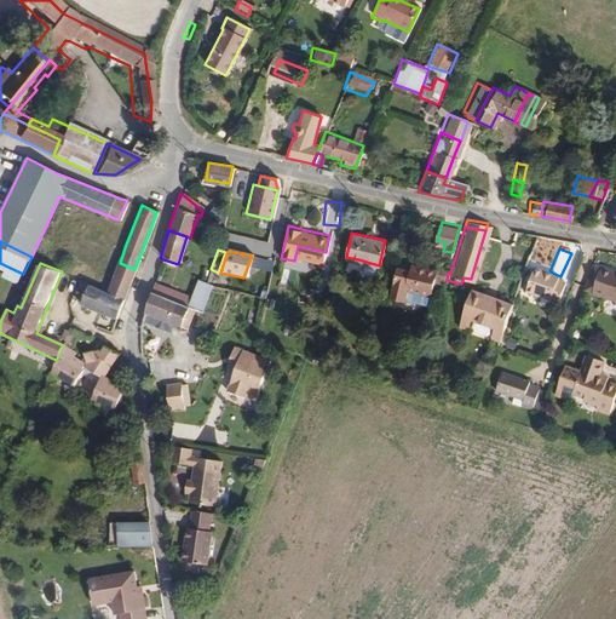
[(127,286),(134,269),(120,263),(108,294),(122,301),(127,286)]
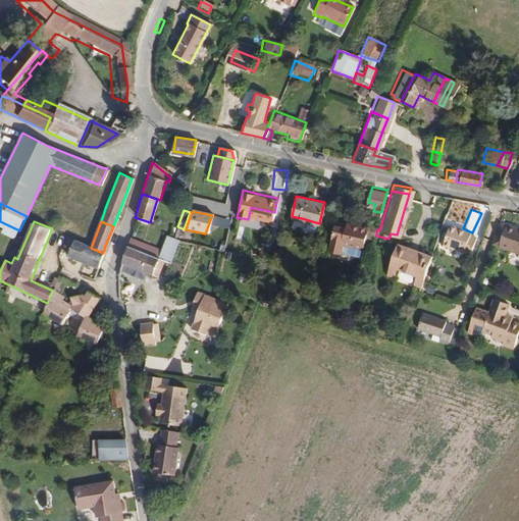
[(361,245),(364,230),(365,225),(363,224),(350,222),(350,226),(334,223),(330,245),(341,248),(343,242),(361,245)]
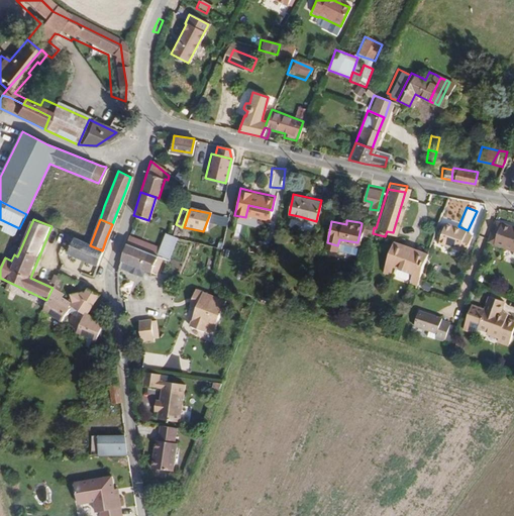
[(510,225),(501,222),(495,220),(487,242),(513,251),(513,228),(509,227),(510,225)]
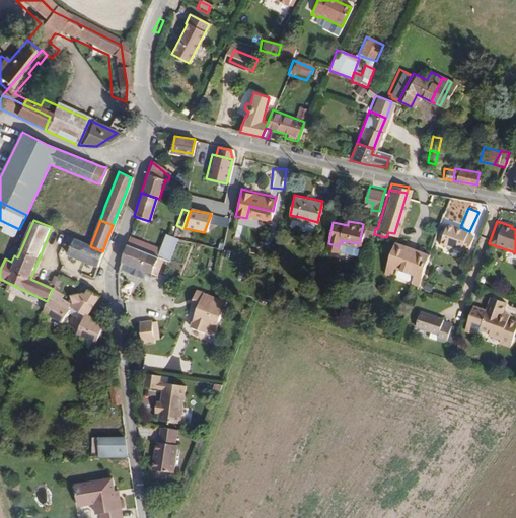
[(442,233),(436,252),(463,262),(468,247),(461,245),(463,241),(456,240),(456,238),(442,233)]
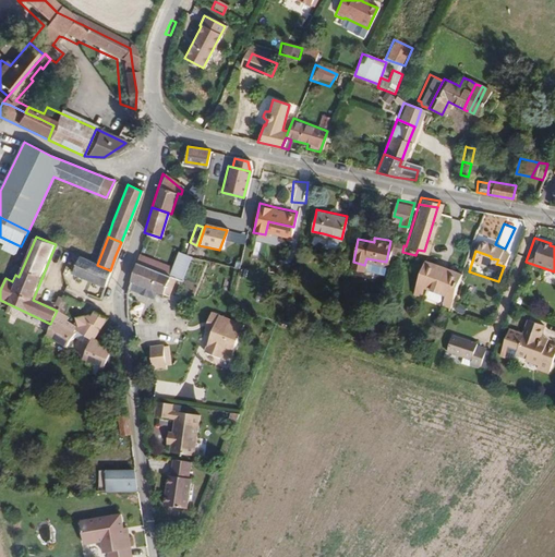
[(134,264),(129,281),(127,288),(137,291),(139,293),(145,295),(147,294),(152,295),(154,290),(167,294),(173,276),(179,278),(188,255),(178,252),(169,275),(151,268),(134,264)]
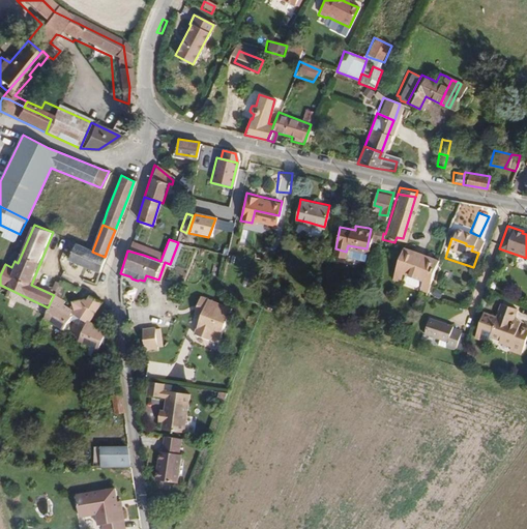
[(145,247),(130,242),(127,251),(143,255),(145,247)]
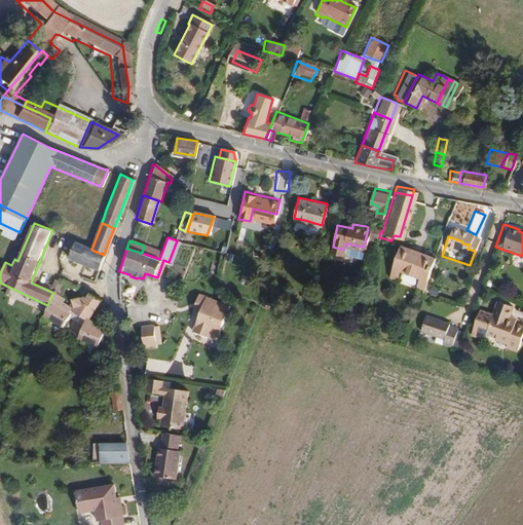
[(104,255),(91,250),(76,244),(72,241),(65,258),(99,270),(104,255)]
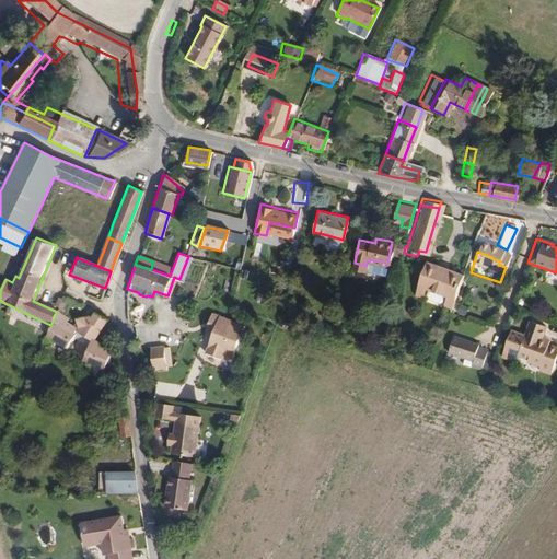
[(424,258),(420,268),(416,283),(454,297),(463,272),(424,258)]
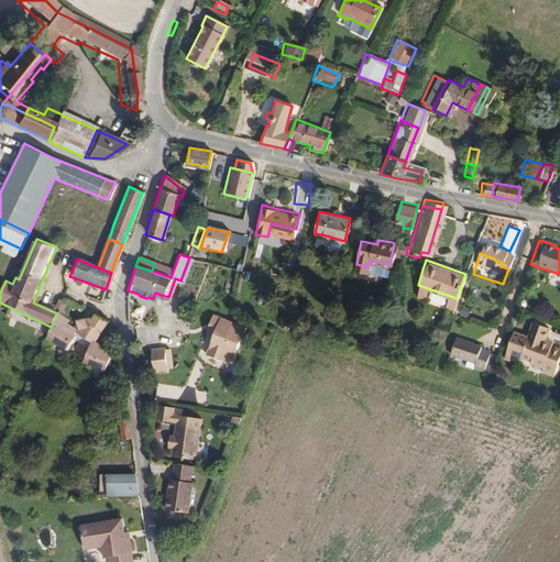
[(152,271),(171,277),(173,270),(154,263),(152,271)]
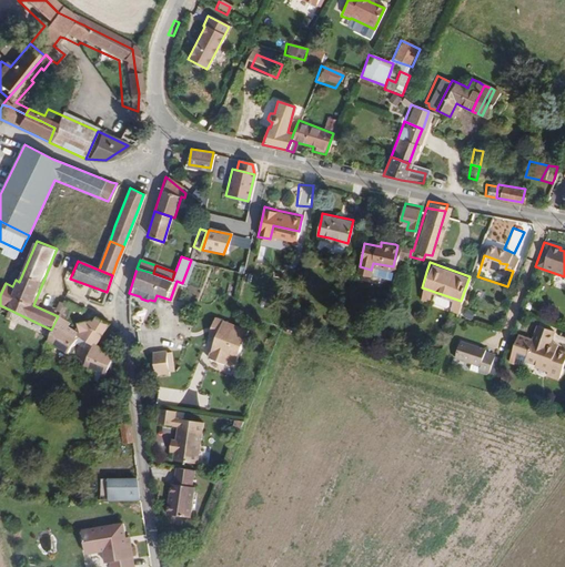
[(70,305),(63,303),(58,316),(64,319),(70,305)]
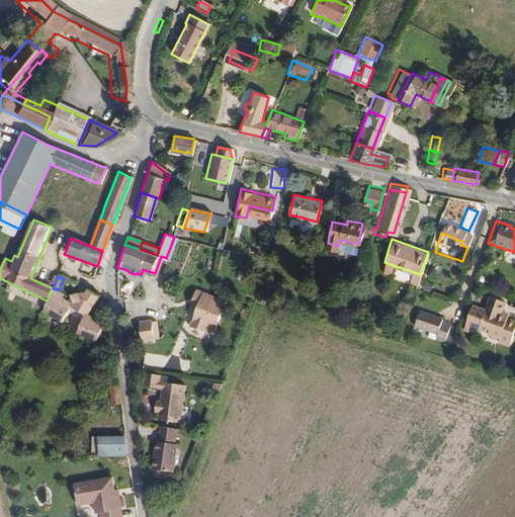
[(53,288),(47,300),(44,309),(61,321),(67,312),(83,321),(81,326),(86,318),(94,319),(95,316),(88,314),(99,294),(87,288),(83,296),(77,293),(73,302),(63,296),(63,292),(59,290),(53,288)]
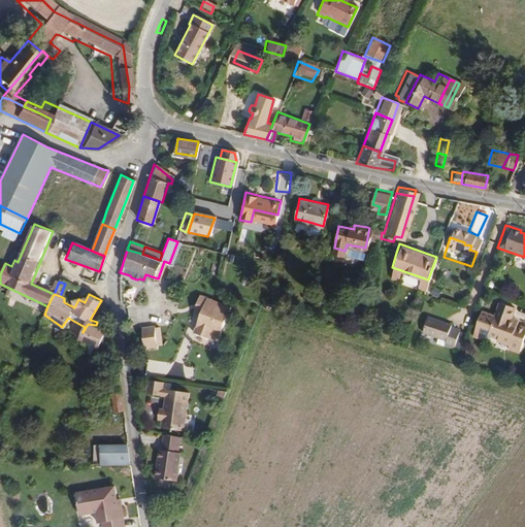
[(192,313),(197,315),(204,299),(198,296),(192,313)]
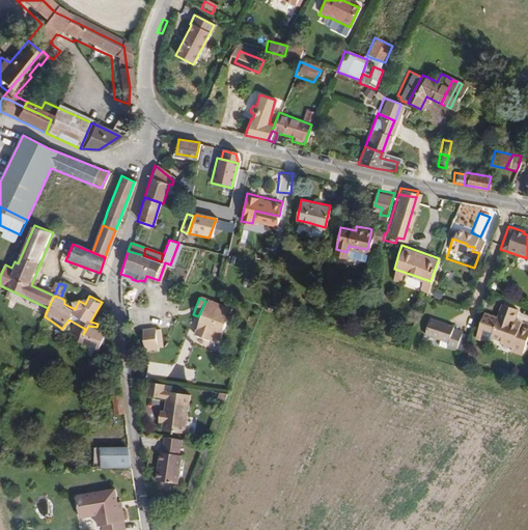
[(229,308),(205,300),(192,338),(209,344),(212,334),(219,336),(229,308)]
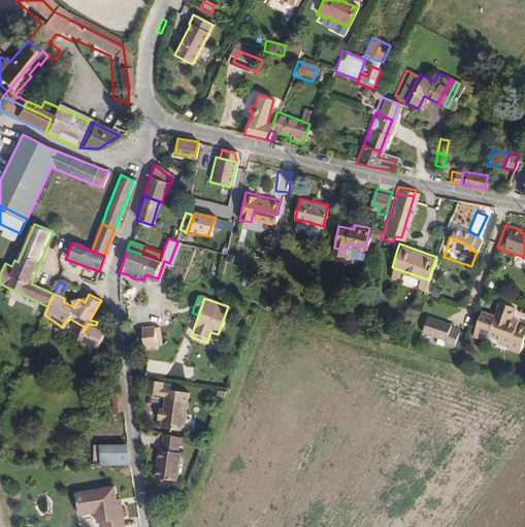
[(493,310),(482,342),(503,351),(501,357),(512,361),(520,337),(511,333),(509,332),(501,329),(506,316),(493,310)]
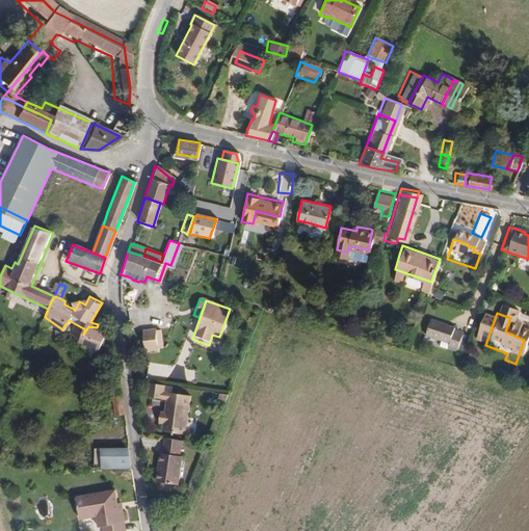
[(443,350),(452,353),(457,338),(449,336),(450,332),(427,324),(423,338),(435,343),(433,349),(442,352),(443,350)]
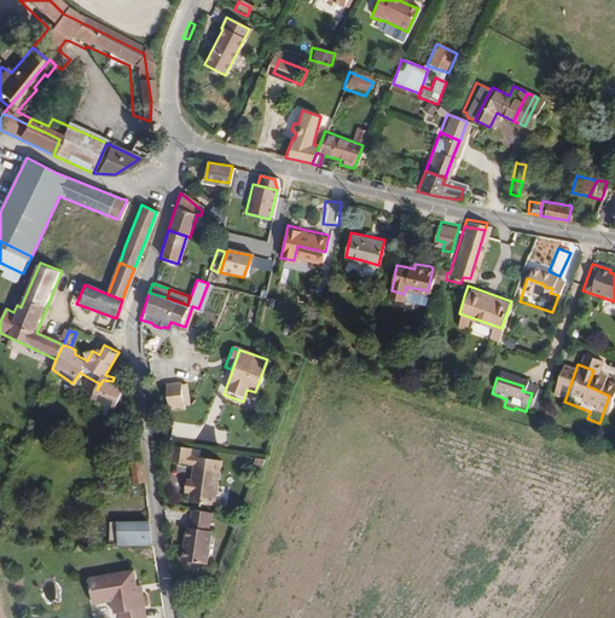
[(114,416),(125,386),(112,382),(112,381),(103,380),(97,390),(93,398),(103,402),(99,411),(114,416)]
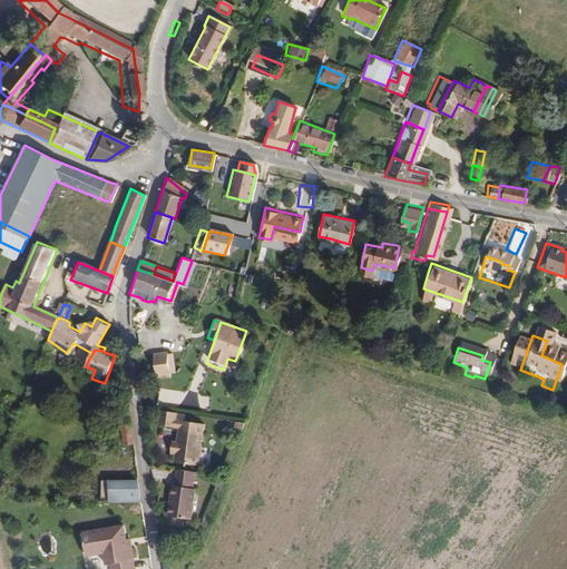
[(165,378),(163,355),(152,356),(153,379),(165,378)]
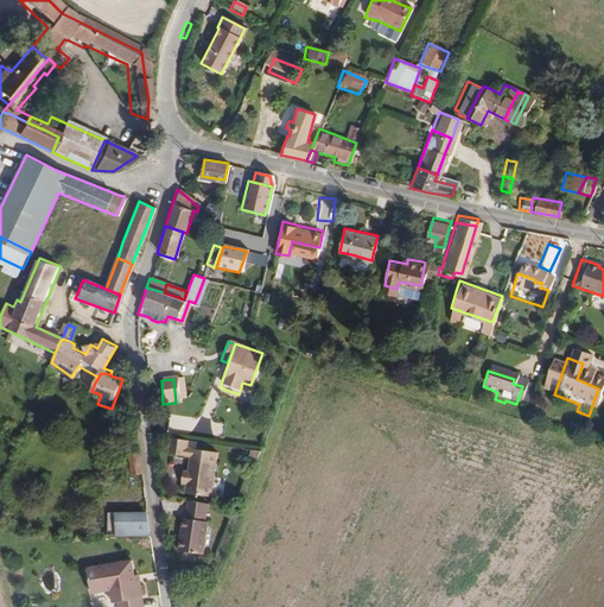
[(532,389),(522,386),(516,404),(525,408),(532,389)]
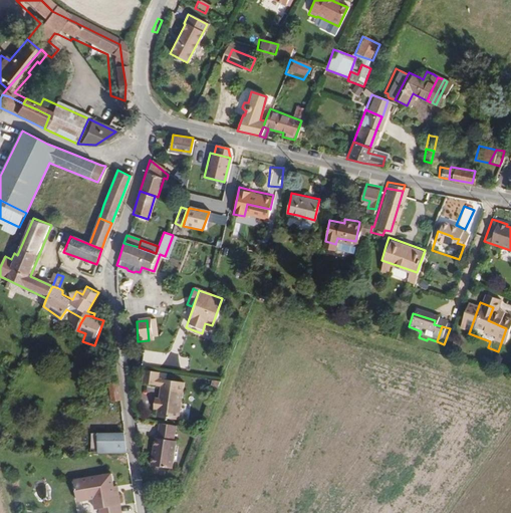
[(157,370),(143,369),(141,382),(159,385),(159,389),(161,392),(160,398),(158,397),(154,397),(153,407),(157,408),(156,415),(178,418),(182,380),(157,377),(157,370)]
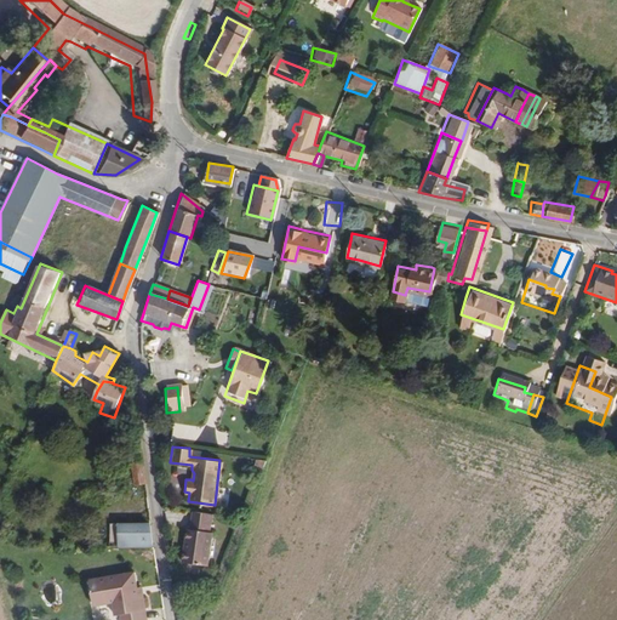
[(262,468),(266,458),(256,456),(253,466),(262,468)]
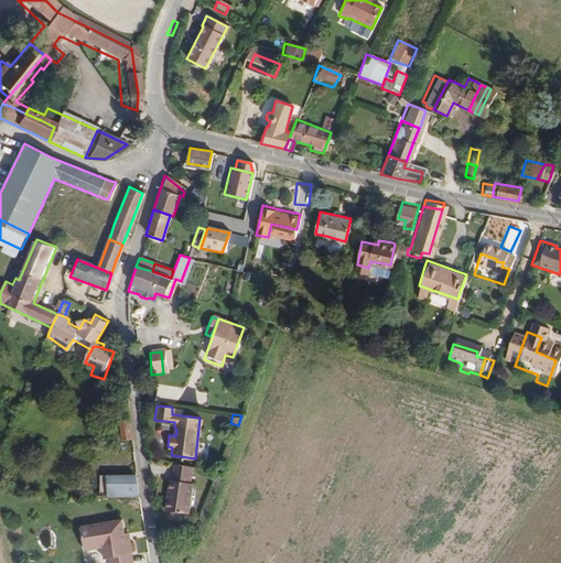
[(127,420),(115,422),(119,443),(131,441),(127,420)]
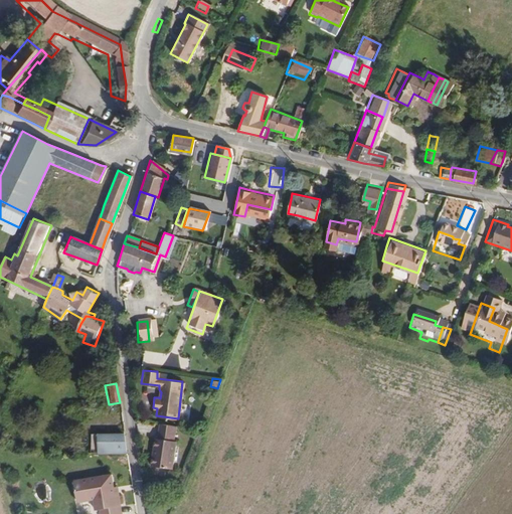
[(174,424),(158,422),(156,438),(154,437),(150,465),(171,467),(175,440),(172,440),(174,424)]
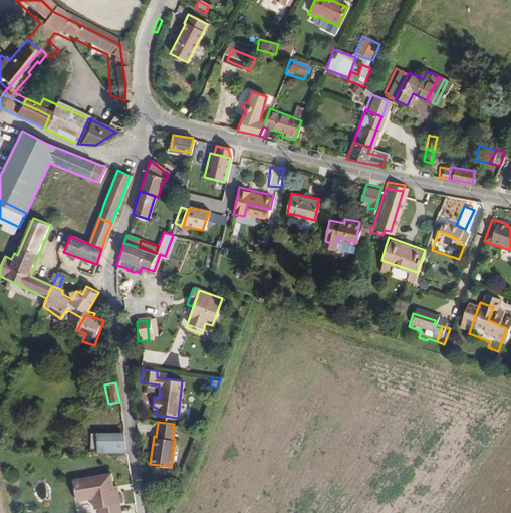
[(123,453),(121,432),(93,434),(95,455),(123,453)]
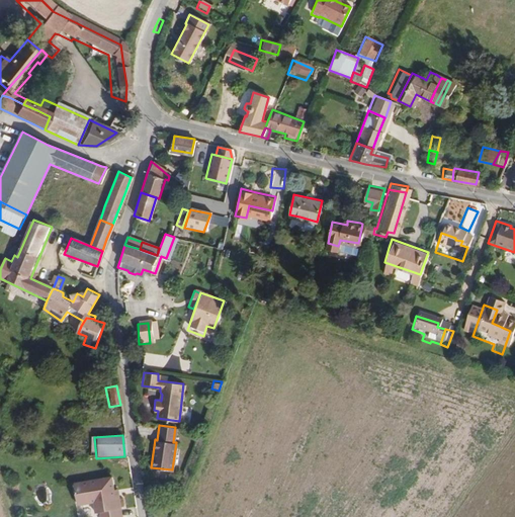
[(119,509),(117,496),(113,496),(112,491),(111,478),(74,483),(77,504),(89,502),(93,506),(94,513),(98,512),(119,509)]
